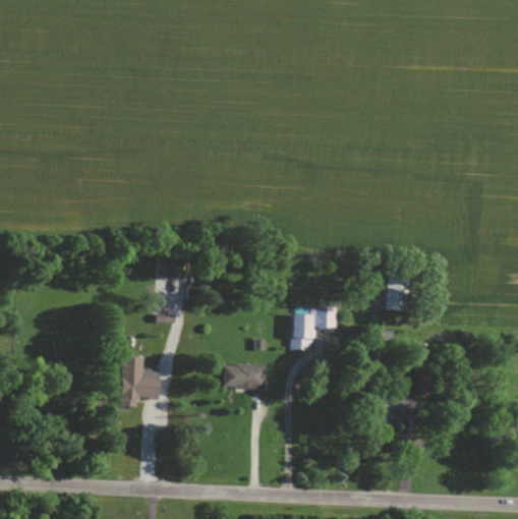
[(158,278),(182,278),(182,256),(158,256),(158,278)]
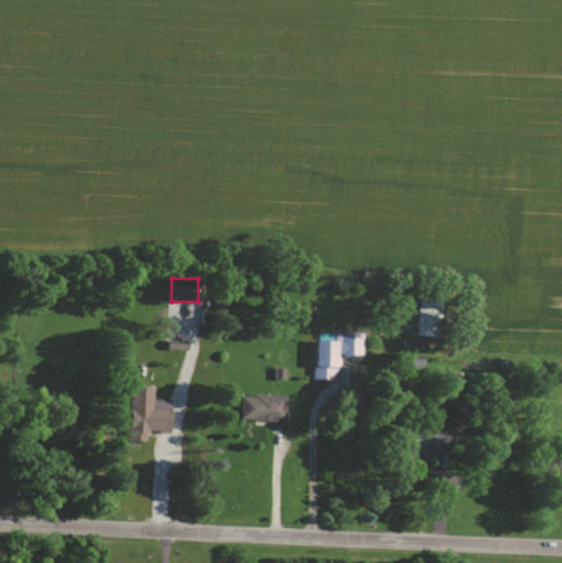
[(444,338),(444,301),(420,301),(420,338),(444,338)]
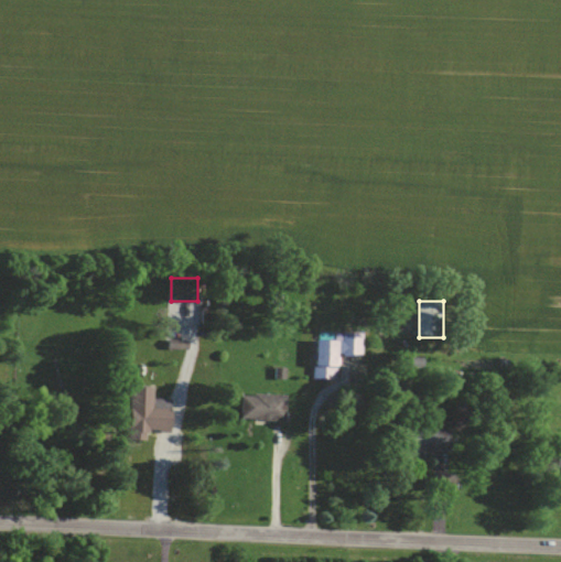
[(346,333),(346,355),(364,355),(364,333),(346,333)]
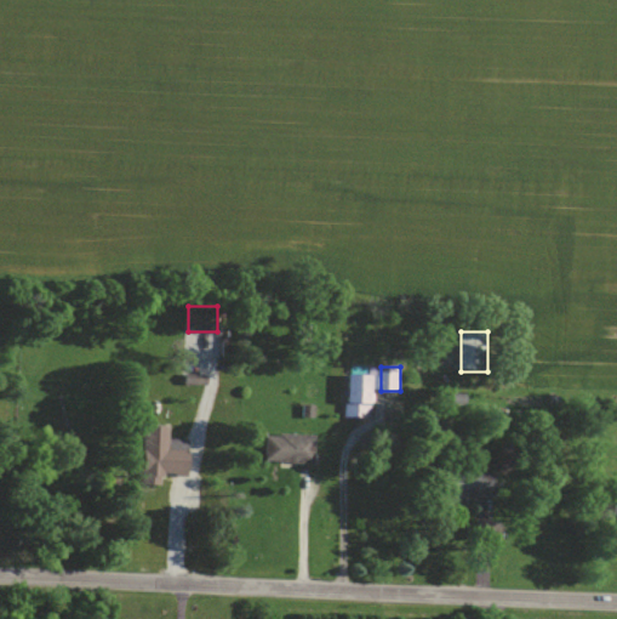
[(371,419),(371,374),(347,374),(347,419),(371,419)]
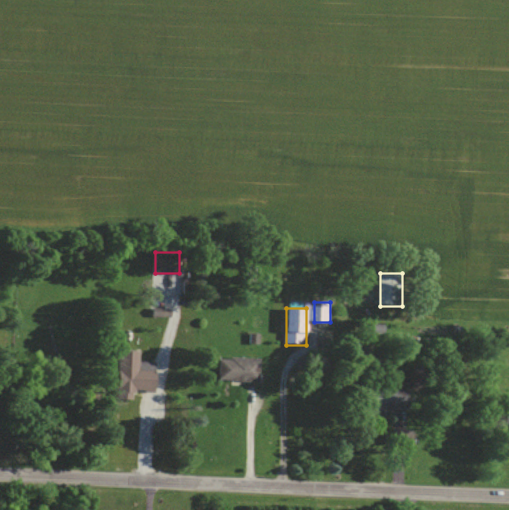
[(158,362),(144,362),(144,352),(121,352),(121,393),(158,393),(158,362)]
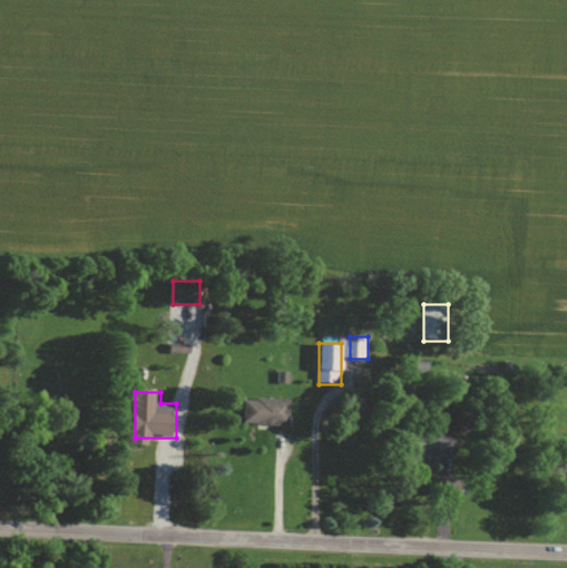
[(245,399),(245,426),(291,426),(291,400),(245,399)]
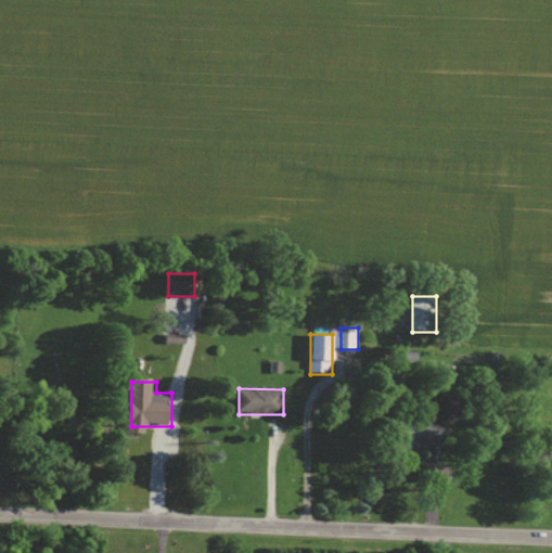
[(445,446),(446,422),(397,421),(397,445),(445,446)]
